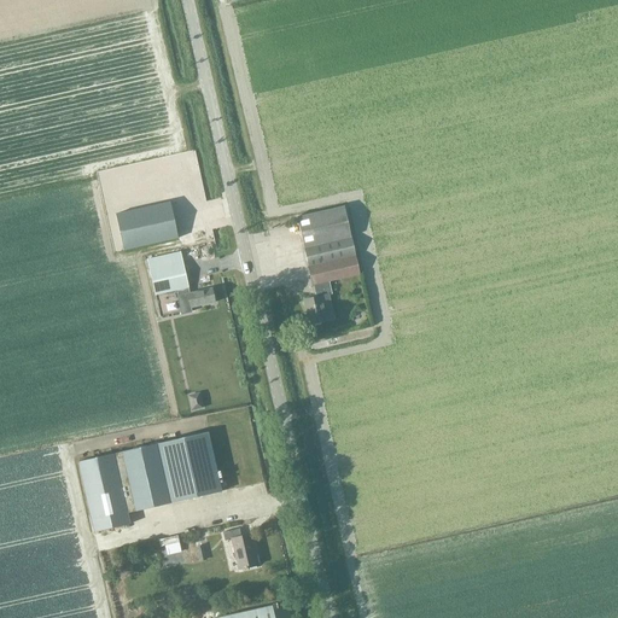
[(179,238),(170,203),(168,194),(114,207),(116,216),(124,251),(179,238)]
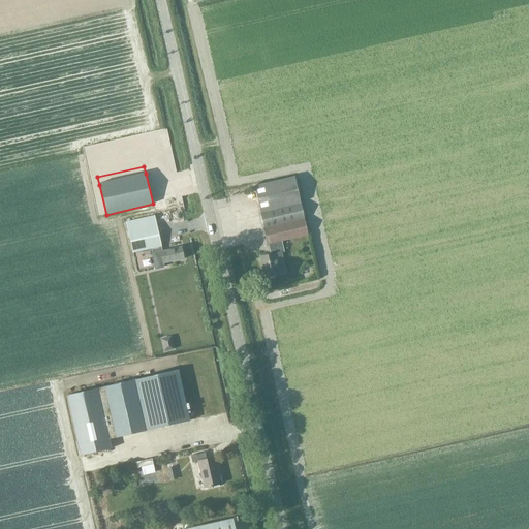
[(254,186),(262,221),(303,213),(294,177),(254,186)]
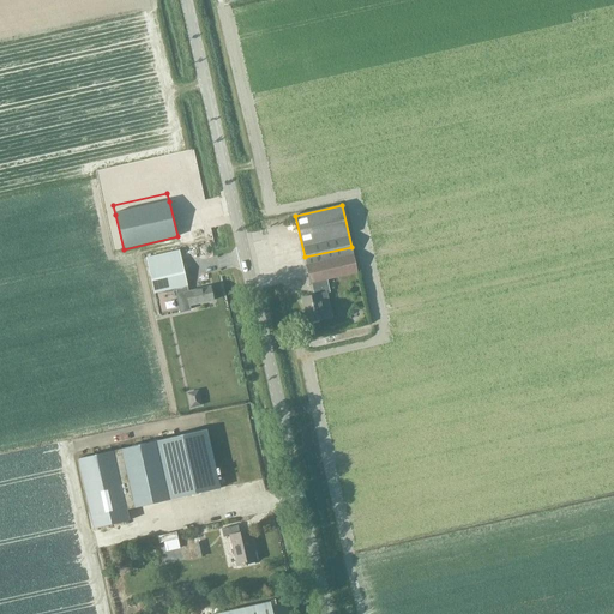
[(357,275),(351,247),(305,257),(313,296),(301,299),(307,323),(324,319),(319,296),(330,293),(327,282),(357,275)]
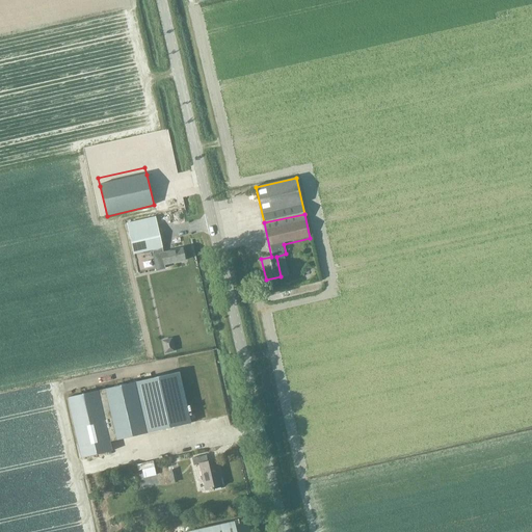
[(164,267),(185,262),(183,249),(161,255),(160,248),(163,248),(156,217),(127,223),(134,255),(153,250),(156,265),(157,270),(164,268),(163,267),(164,267)]
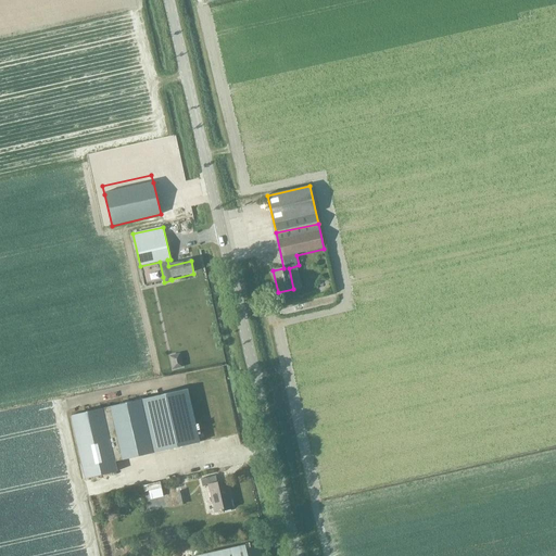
[(187,389),(70,416),(84,479),(116,471),(114,462),(199,442),(187,389)]
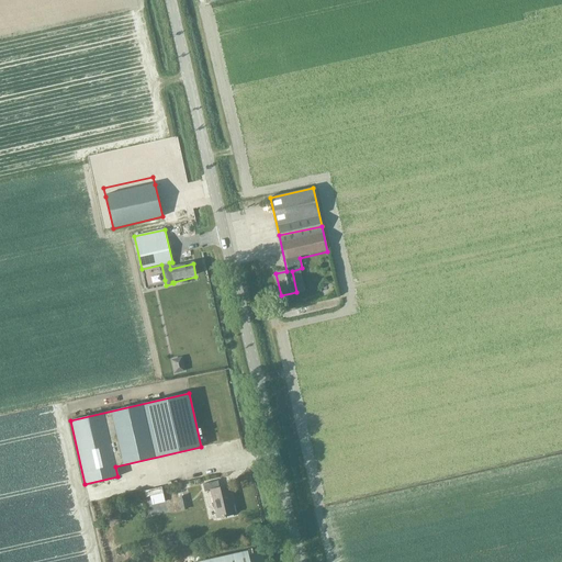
[(217,518),(235,514),(228,486),(220,489),(218,481),(203,484),(205,493),(212,491),(217,518)]
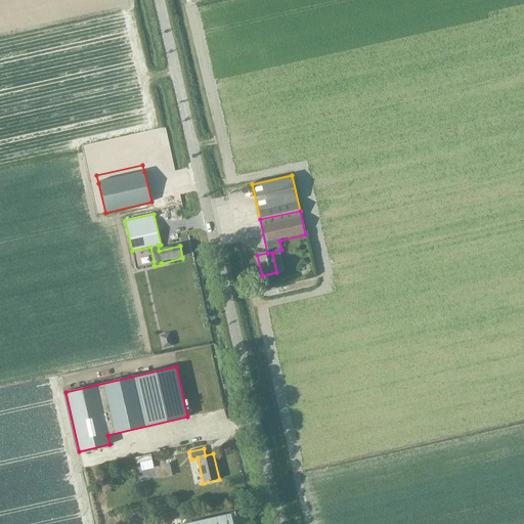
[(134,457),(136,463),(151,460),(150,453),(134,457)]
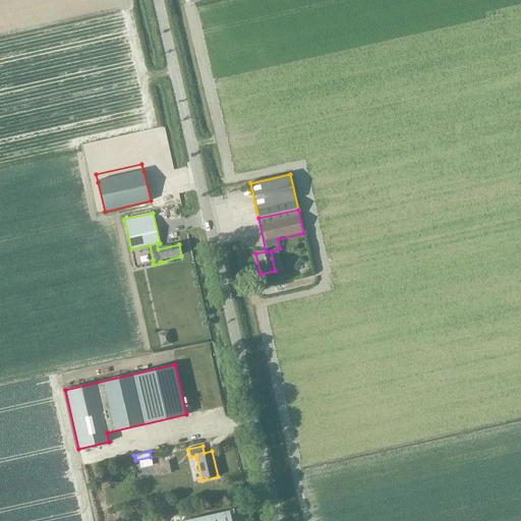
[(172,459),(165,460),(168,473),(174,471),(172,459)]
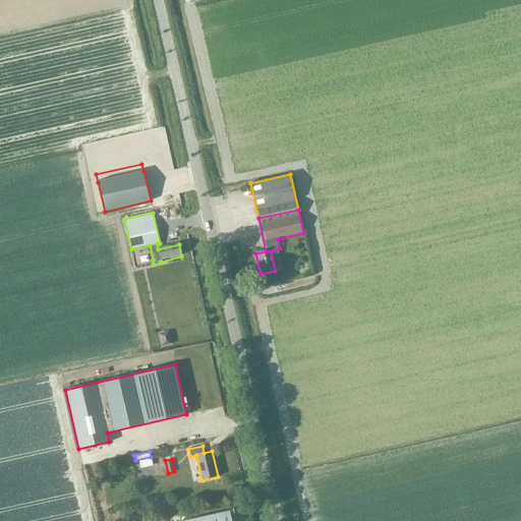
[(178,520),(231,520),(229,509),(178,520)]
